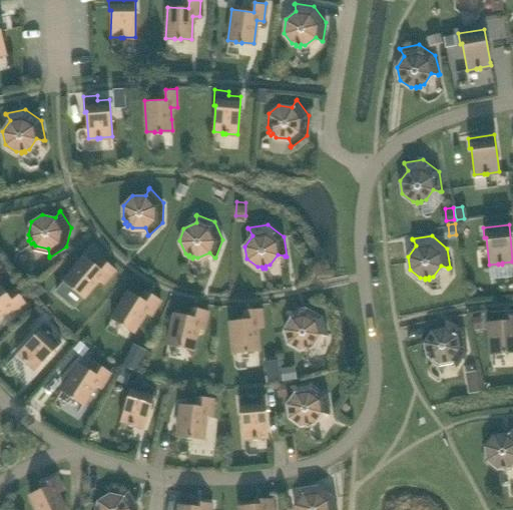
[(64,280),(56,290),(74,305),(83,295),(84,296),(98,279),(104,283),(115,269),(107,262),(100,270),(99,268),(84,256),(64,279),(64,280)]
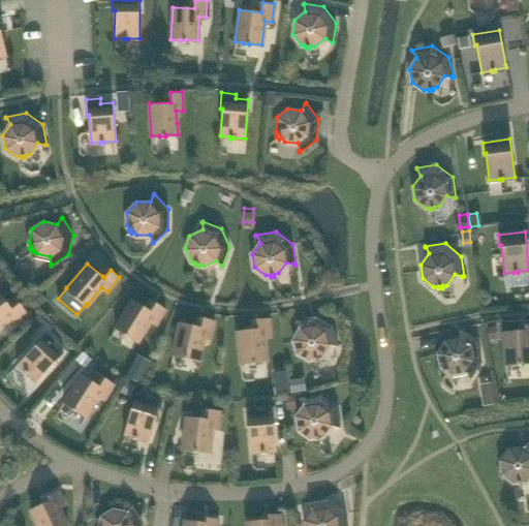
[(11,308),(6,302),(0,294),(0,322),(7,317),(11,322),(27,311),(20,302),(11,308)]
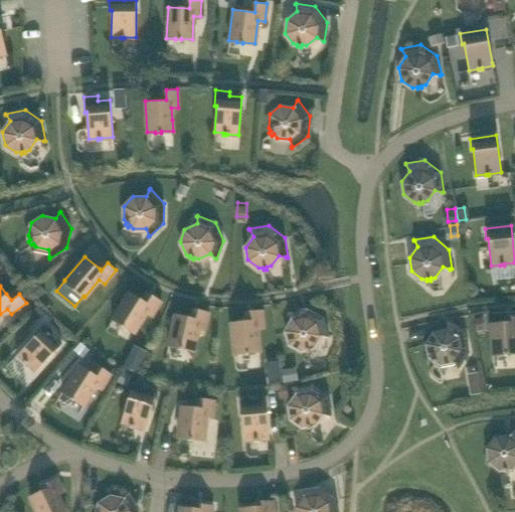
[(147,303),(141,299),(129,291),(112,318),(119,322),(119,323),(124,326),(124,325),(134,331),(146,312),(152,315),(162,300),(152,294),(147,303)]
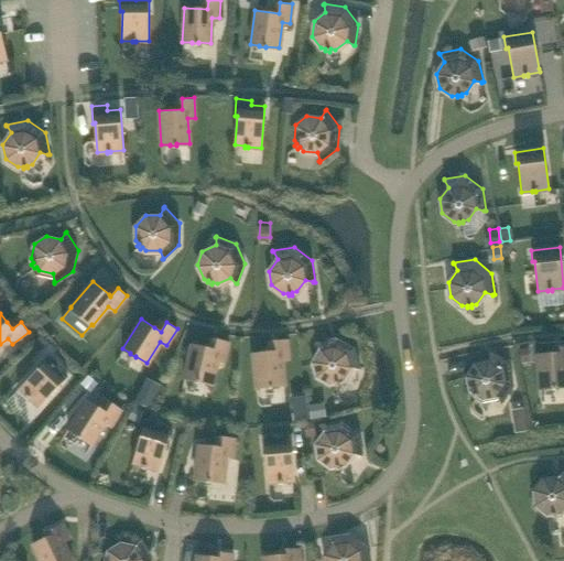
[(360,367),(355,346),(335,336),(314,342),(314,343),(315,343),(320,349),(313,363),(317,376),(329,384),(335,381),(335,385),(339,384),(339,380),(344,379),(350,366),(358,367),(359,368),(360,367)]
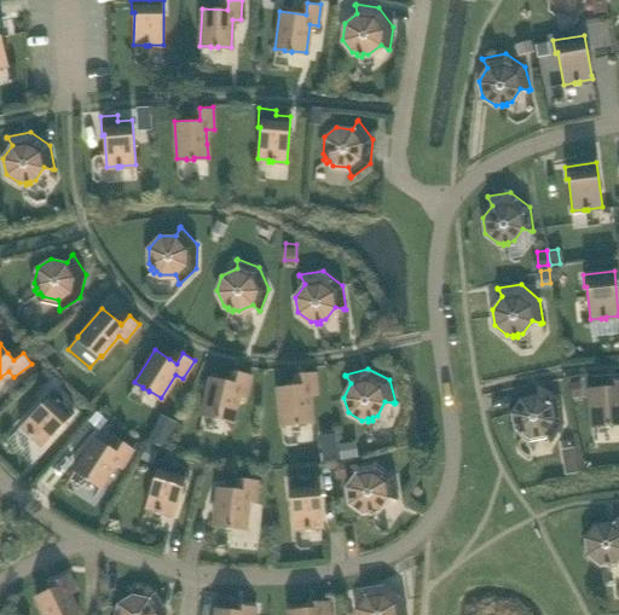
[(247,395),(252,373),(238,370),(236,382),(210,377),(202,413),(212,415),(212,417),(219,418),(219,417),(232,419),(238,393),(247,395)]
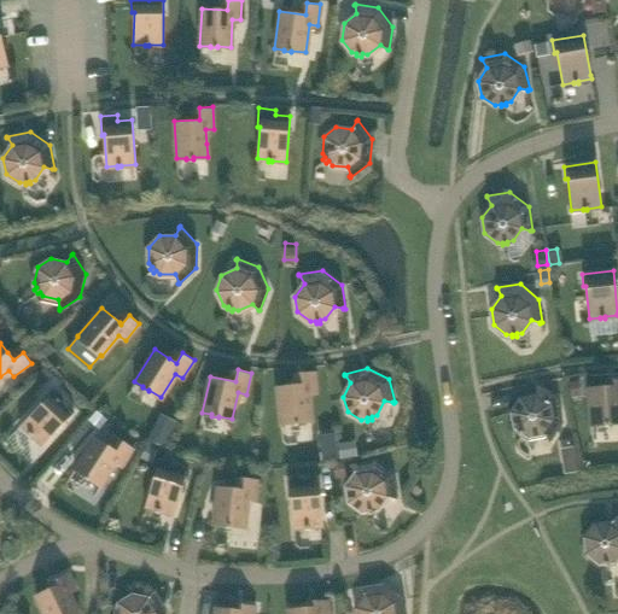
[(309,392),(318,392),(315,370),(302,372),(303,384),(277,386),(280,424),(291,422),(291,424),(298,422),(298,421),(312,420),(309,392)]
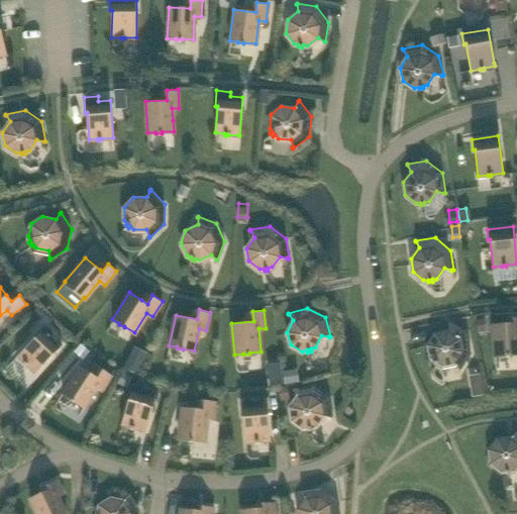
[(516,316),(513,317),(514,322),(492,324),(495,354),(503,354),(503,355),(509,355),(509,353),(516,352),(516,316)]
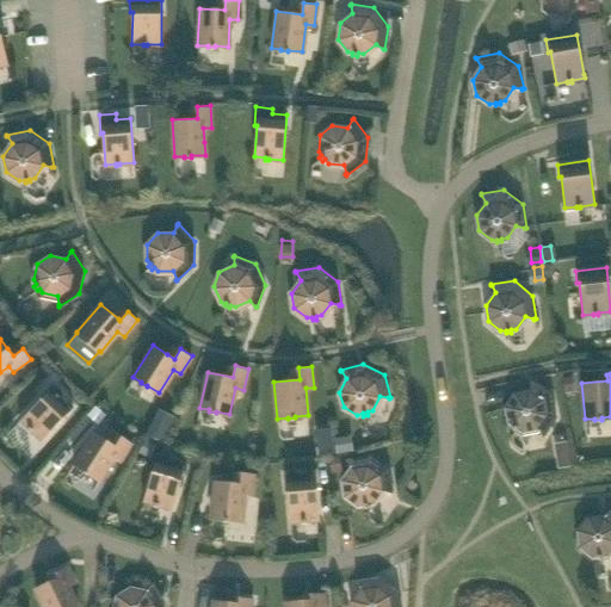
[(556,416),(551,392),(532,379),(531,381),(532,382),(530,390),(514,392),(506,407),(508,422),(513,425),(512,427),(516,429),(517,427),(522,431),(537,427),(542,434),(542,435),(543,435),(556,416)]
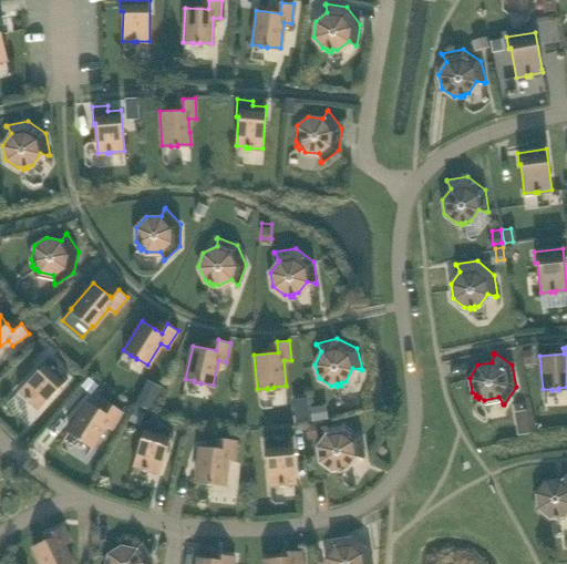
[(57,369),(61,365),(49,355),(38,367),(39,368),(19,389),(27,397),(26,398),(28,400),(29,399),(39,408),(66,378),(57,369)]
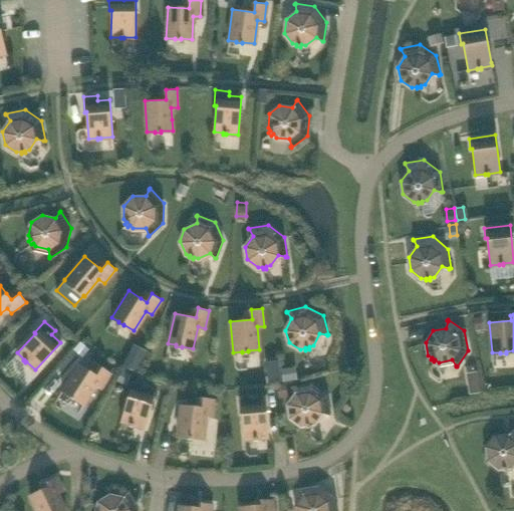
[(96,374),(90,370),(78,363),(61,390),(68,394),(68,395),(73,399),(73,398),(83,404),(96,384),(101,388),(111,372),(101,366),(96,374)]
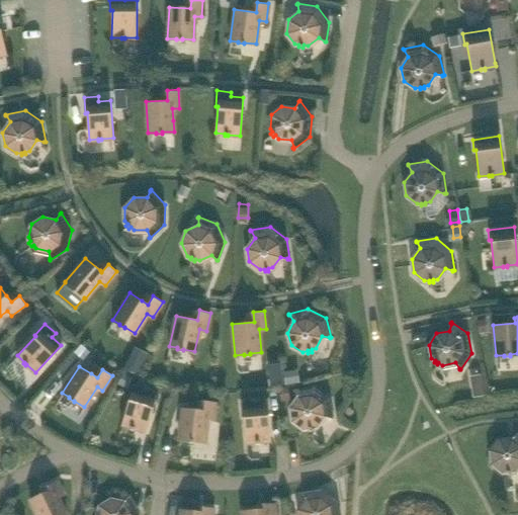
[(292,369),(284,370),(286,382),(293,381),(292,369)]
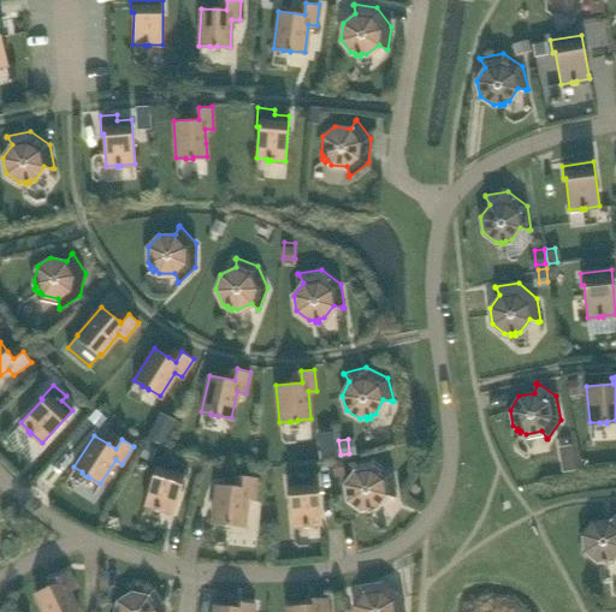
[(336,441),(326,443),(327,457),(337,456),(336,441)]
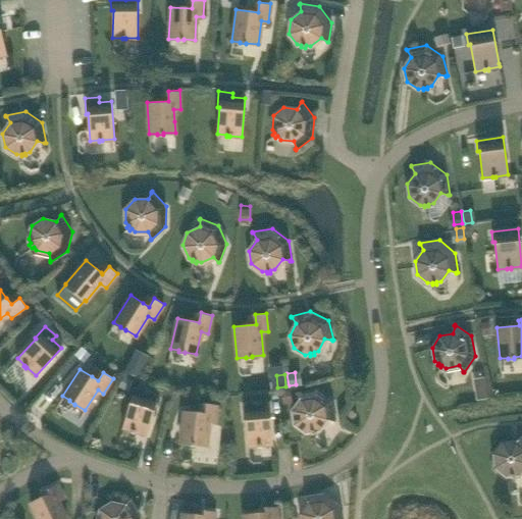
[(145,395),(146,390),(133,385),(128,401),(131,401),(122,427),(132,430),(131,431),(135,432),(135,431),(146,434),(157,398),(145,395)]
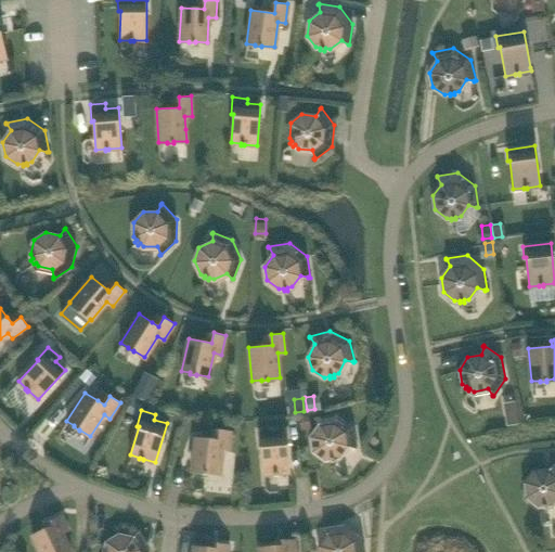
[(357,447),(353,426),(336,413),(314,416),(314,418),(315,418),(319,424),(311,436),(313,450),(325,459),(330,458),(331,461),(335,460),(334,458),(339,457),(347,445),(355,447),(357,447)]
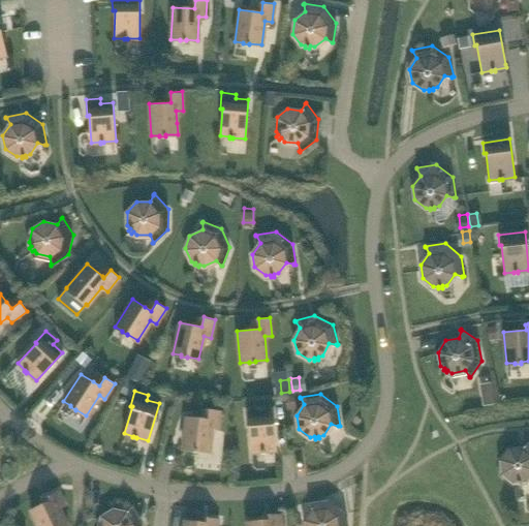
[(273,411),(259,412),(259,407),(245,409),(246,425),(248,425),(251,452),(260,451),(260,453),(265,452),(265,451),(276,450),(273,411)]
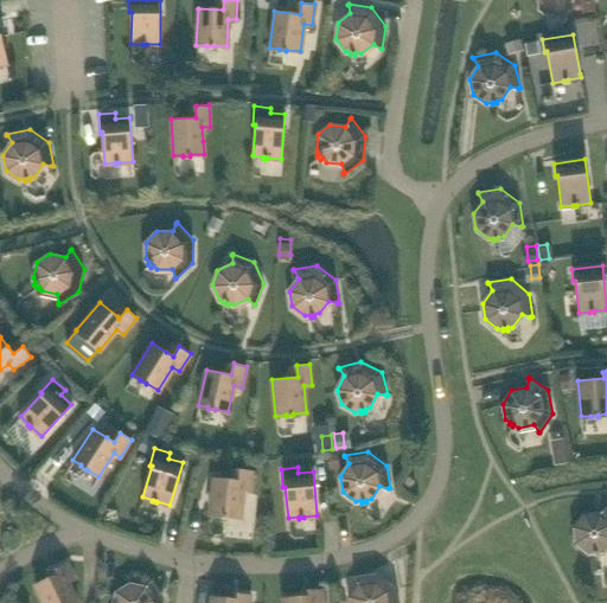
[(251,491),(254,469),(241,468),(238,480),(213,478),(210,513),(219,514),(219,517),(227,517),(227,515),(241,517),(243,491),(251,491)]
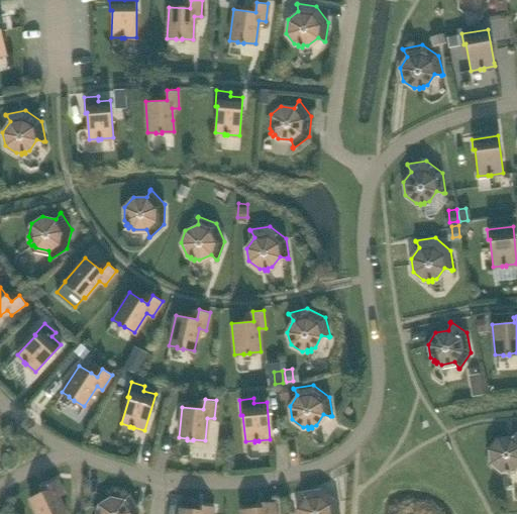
[(347,414),(353,407),(347,403),(342,409),(347,414)]
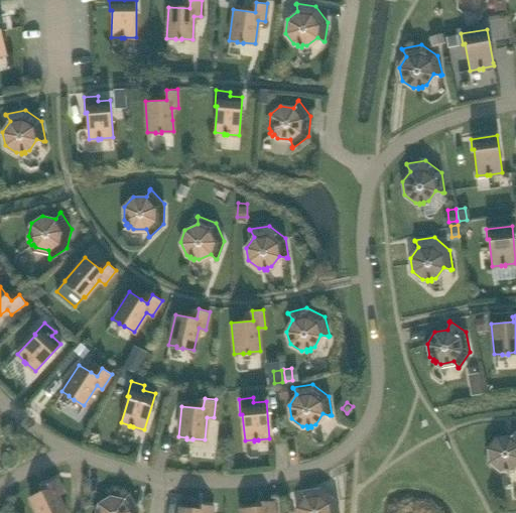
[(515,430),(515,429),(509,435),(496,437),(488,447),(489,461),(500,470),(504,469),(504,472),(509,471),(508,469),(513,468),(515,464),(515,430)]
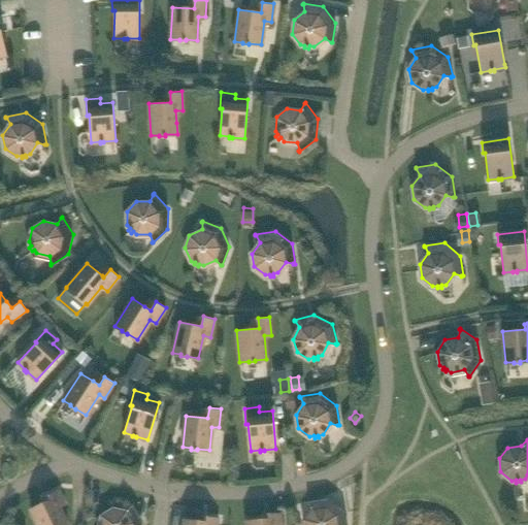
[(67,524),(58,504),(64,501),(59,489),(48,494),(51,499),(30,509),(38,524),(67,524)]
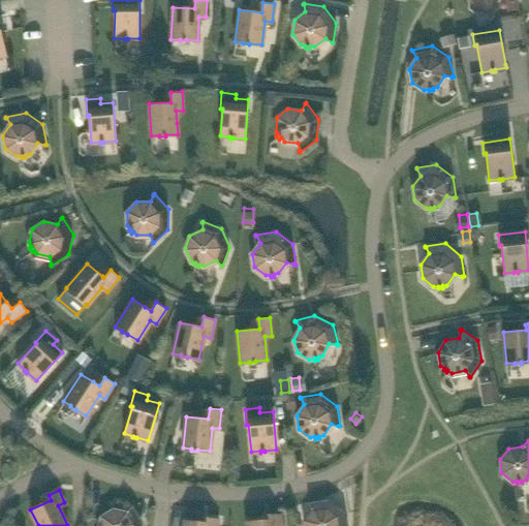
[(347,525),(345,511),(329,498),(308,501),(309,502),(313,509),(305,520),(305,525),(347,525)]
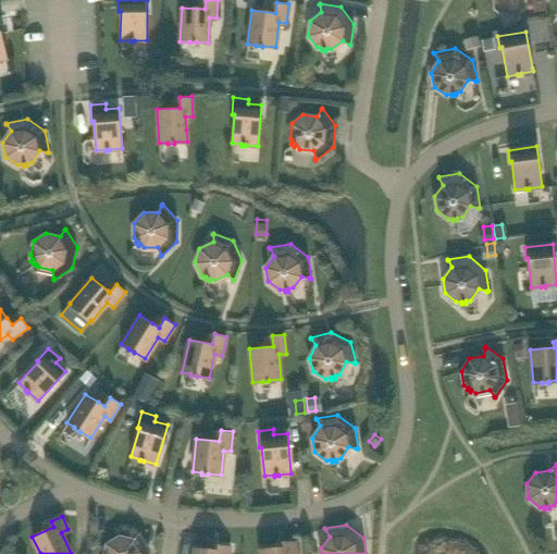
[(148,553),(150,550),(138,531),(137,532),(138,532),(133,539),(119,536),(107,543),(103,553),(148,553)]
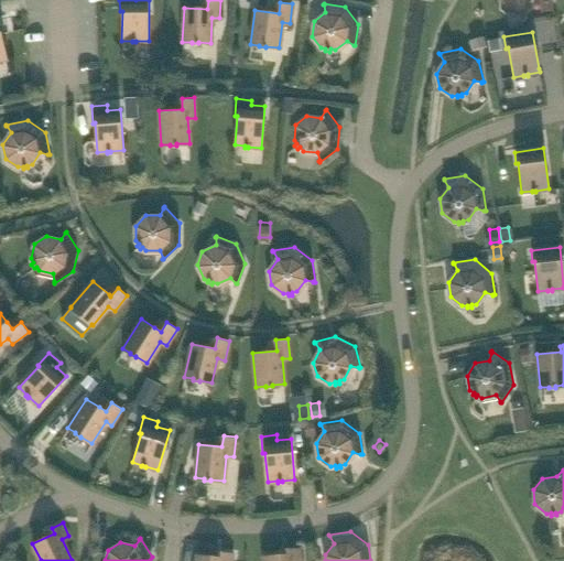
[(300,560),(299,547),(286,548),(288,553),(263,556),(263,560),(300,560)]
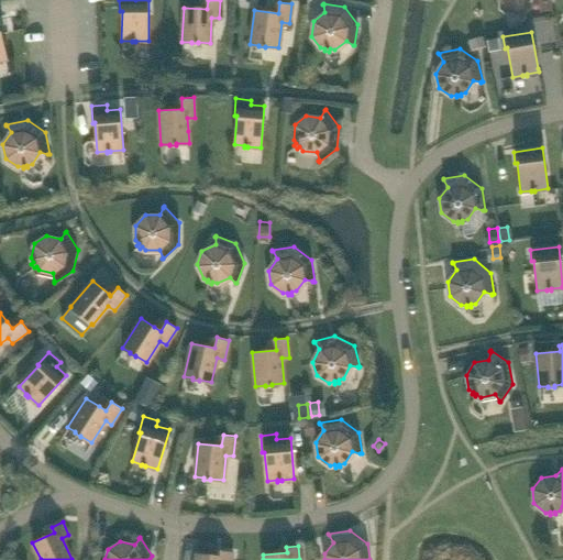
[(231,559),(233,551),(220,550),(220,556),(196,553),(195,559),(231,559)]
